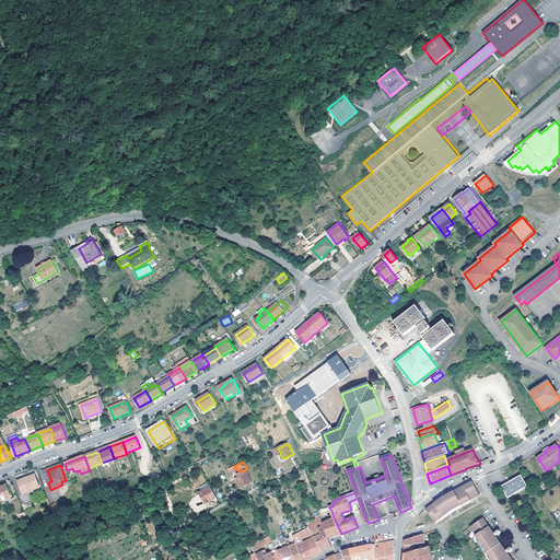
[(240,486),(241,488),(253,482),(247,474),(243,476),(241,474),(238,475),(240,477),(236,479),(240,486)]
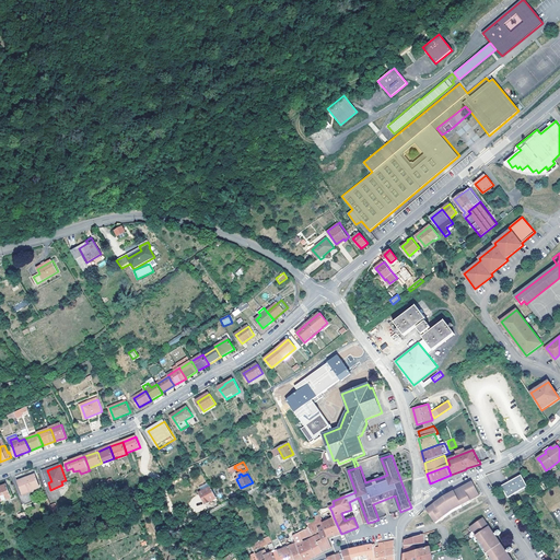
[(20,485),(24,493),(41,488),(35,475),(23,479),(24,482),(20,485)]
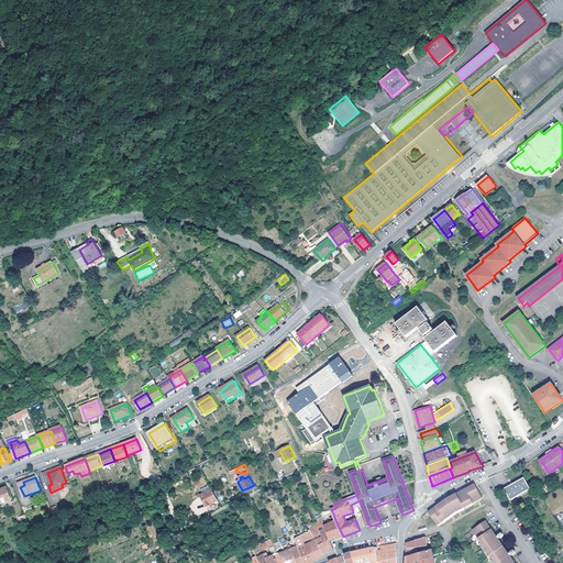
[(504,489),(510,500),(531,489),(525,477),(504,489)]
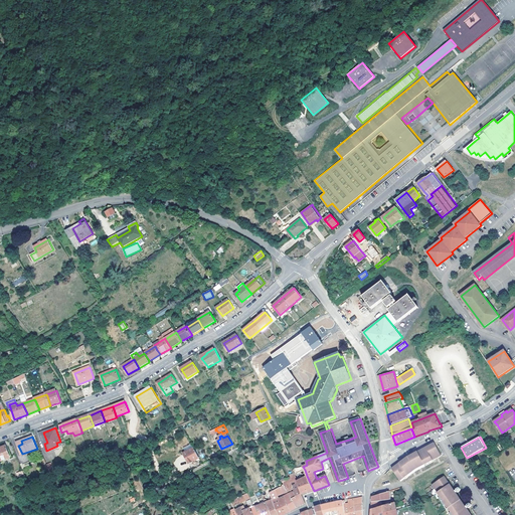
[(63,447),(60,442),(56,443),(57,446),(46,451),(47,452),(58,448),(58,449),(63,447)]
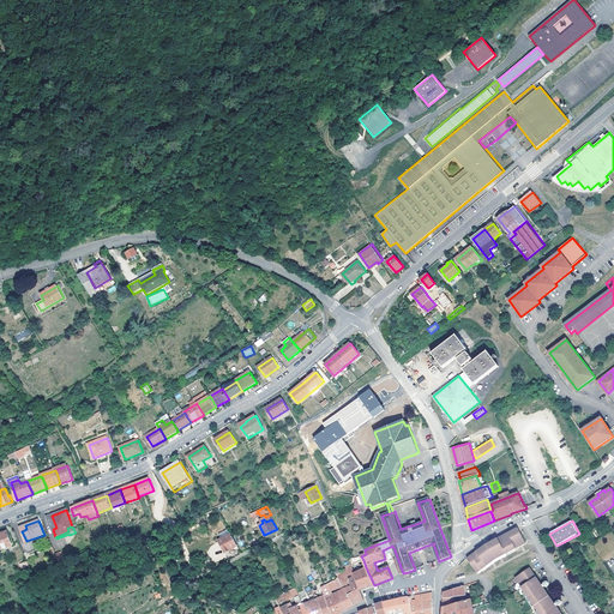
[(474,552),(469,557),(481,569),(483,566),(494,557),(512,549),(516,548),(527,543),(519,527),(515,529),(495,536),(487,540),(483,543),(476,549),(474,552)]
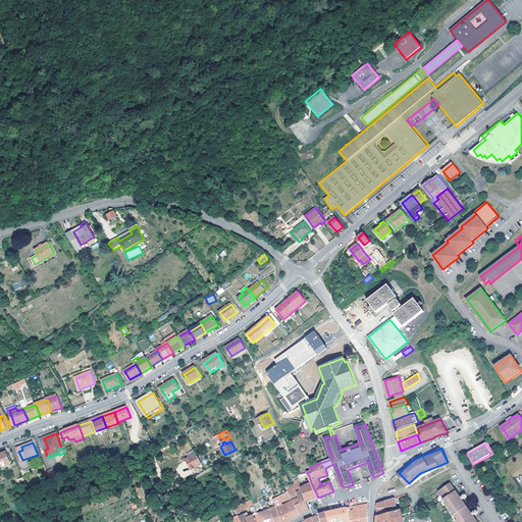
[(0,455),(0,467),(11,464),(6,453),(0,455)]
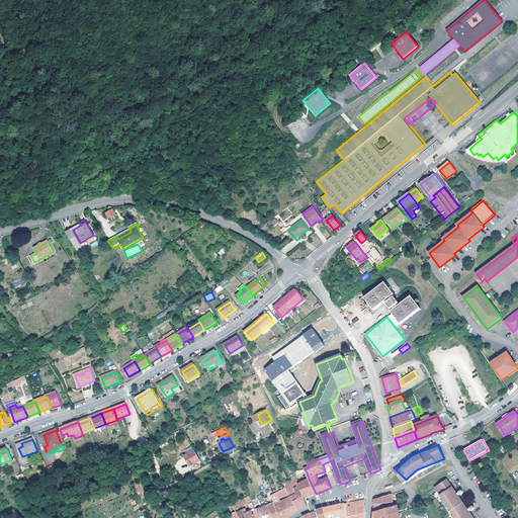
[(188,463),(189,466),(201,460),(200,460),(196,451),(195,450),(184,456),(188,463)]
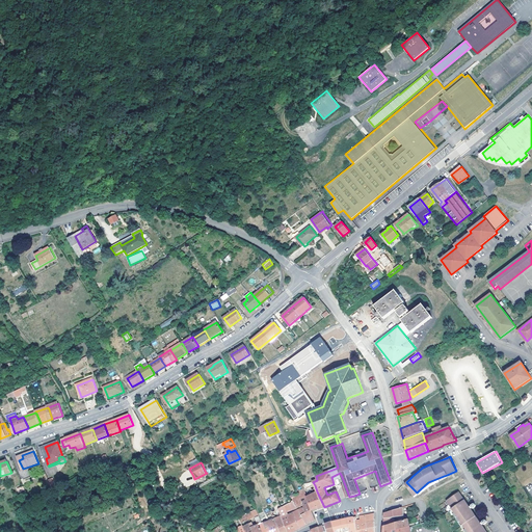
[(448,477),(447,475),(444,476),(428,482),(430,483),(448,477)]
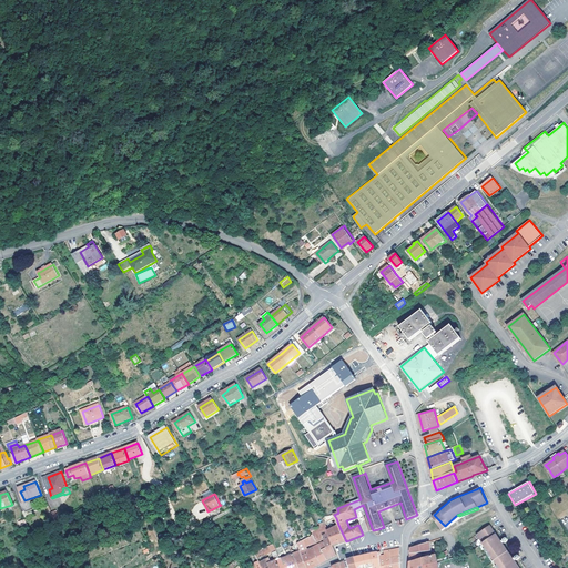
[(459,516),(457,515),(447,524),(449,526),(459,516)]
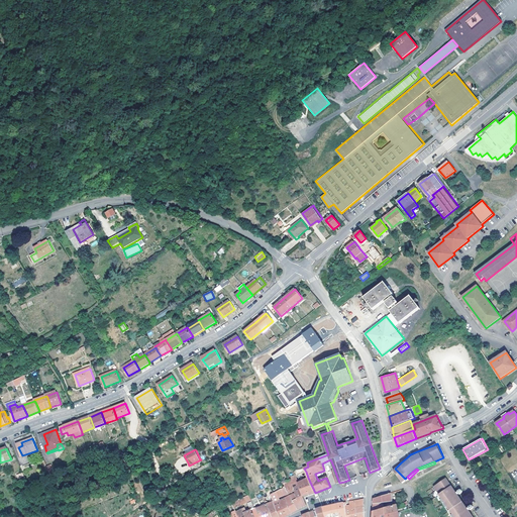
[(296,501),(300,509),(303,507),(306,506),(303,497),(298,483),(299,483),(296,476),(290,479),(291,480),(292,483),(296,492),(296,494),(299,499),(296,501)]
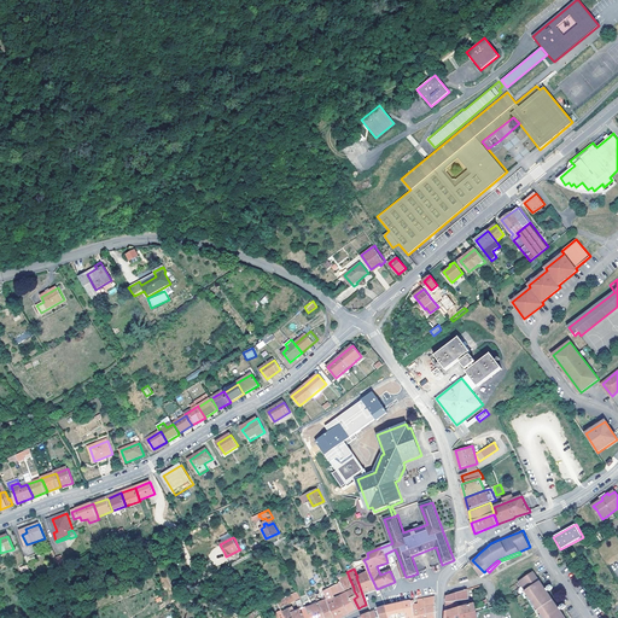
[(567,617),(566,616),(565,611),(564,608),(553,592),(552,589),(548,582),(542,570),(525,578),(529,583),(531,588),(535,595),(542,608),(547,617),(567,617)]
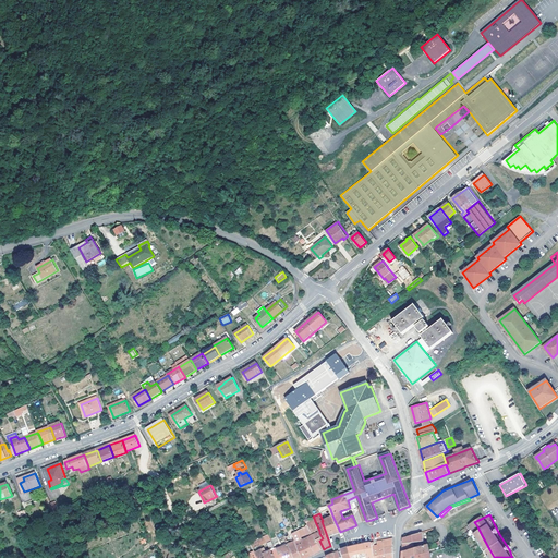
[(322,521),(327,536),(334,534),(340,532),(332,516),(323,521),(322,521)]
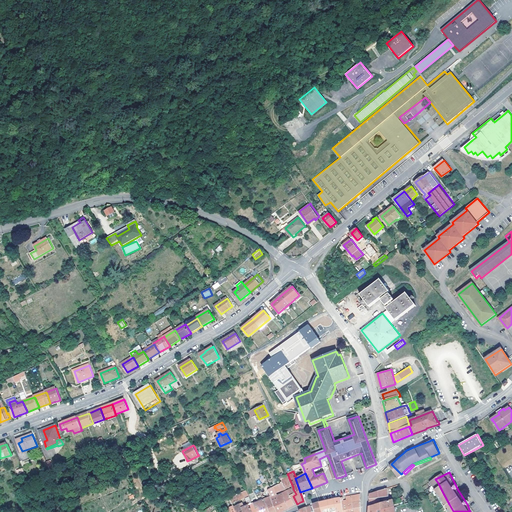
[(286,490),(287,489),(293,487),(289,478),(288,475),(282,477),(281,478),(283,483),(286,490)]
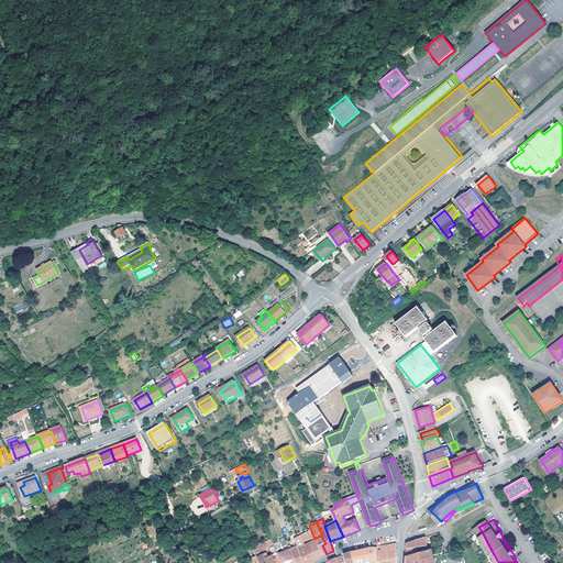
[(298,545),(306,562),(310,562),(313,562),(306,545),(305,543),(310,540),(307,533),(298,537),(296,539),(295,539),(296,542),(298,545)]
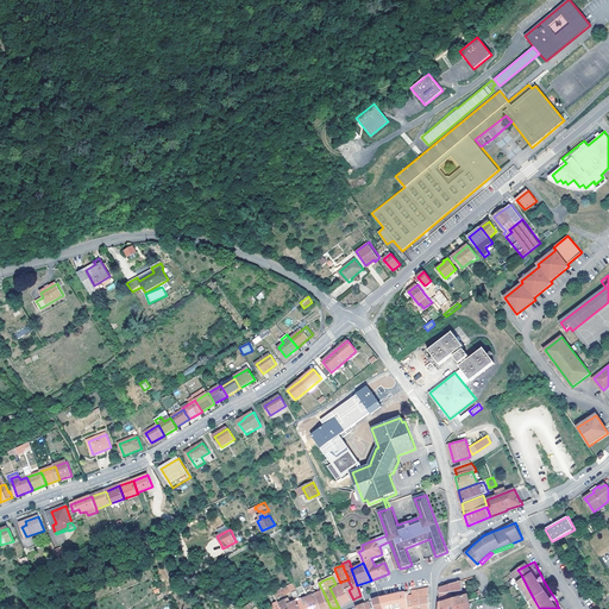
[(319,604),(320,608),(331,608),(322,590),(320,586),(319,583),(320,583),(318,579),(309,582),(313,588),(315,586),(319,592),(314,595),(319,604)]
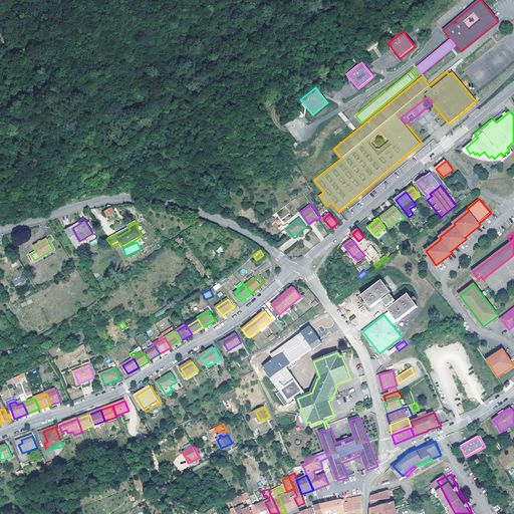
[(449,507),(451,506),(445,495),(442,489),(440,491),(449,507)]
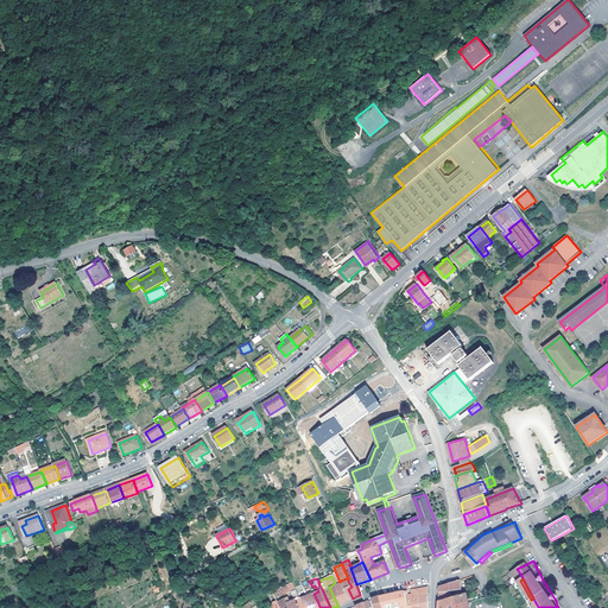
[(337,591),(343,603),(347,602),(353,599),(348,589),(352,587),(348,581),(343,583),(346,587),(337,591)]
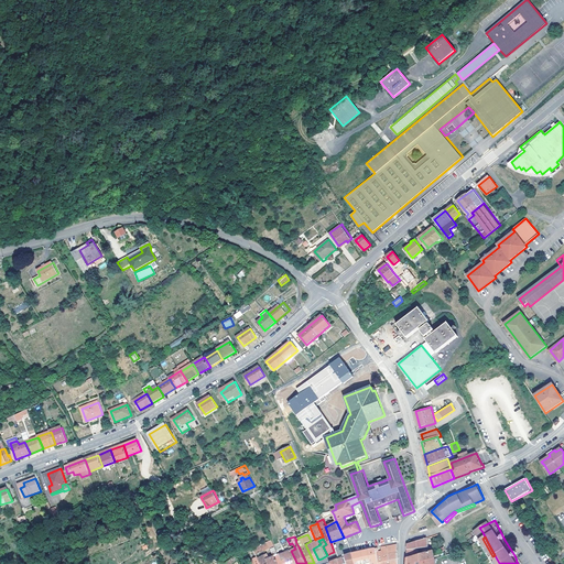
[(413,556),(420,554),(419,549),(429,548),(426,539),(414,542),(409,544),(409,548),(408,559),(413,556)]
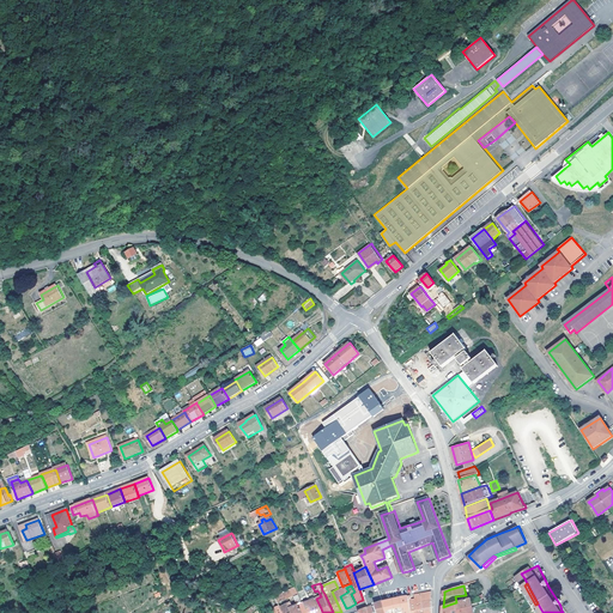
[(283,594),(275,598),(278,604),(283,601),(287,599),(298,594),(298,593),(296,587),(283,593),(283,594)]
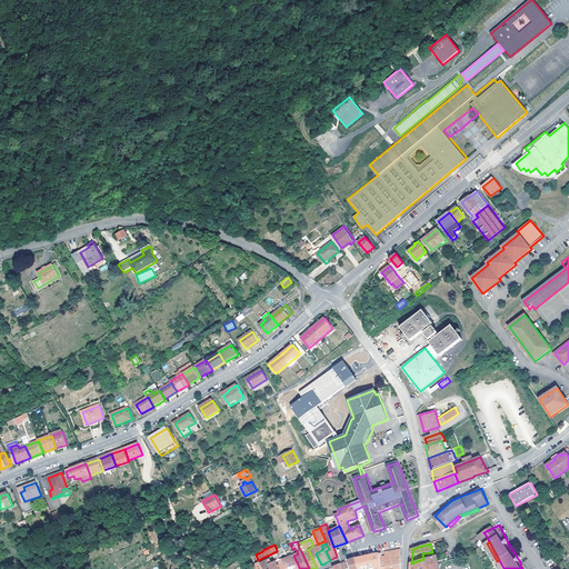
[(320,547),(309,551),(317,568),(318,567),(321,565),(316,553),(323,549),(321,546),(320,547)]
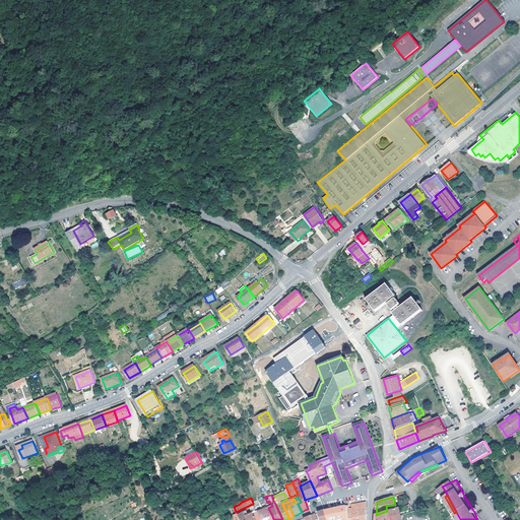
[(367,519),(367,508),(366,503),(355,505),(352,505),(352,510),(348,511),(349,519),(367,519)]
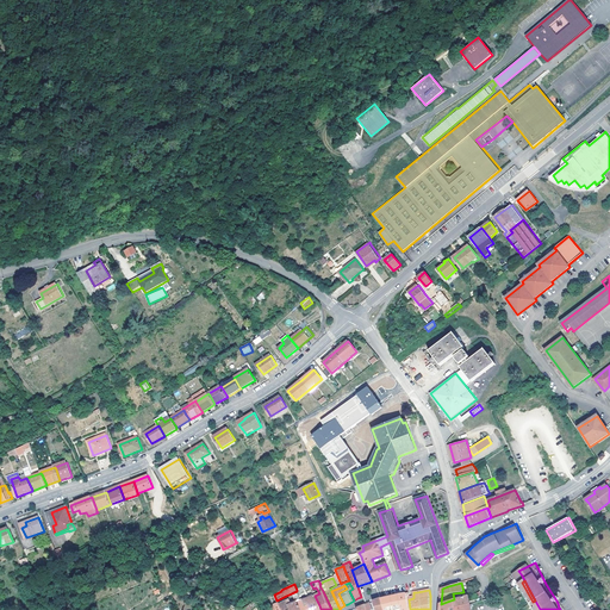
[(402,609),(410,609),(409,599),(408,597),(410,596),(409,593),(403,595),(399,595),(402,608),(403,609),(402,609)]
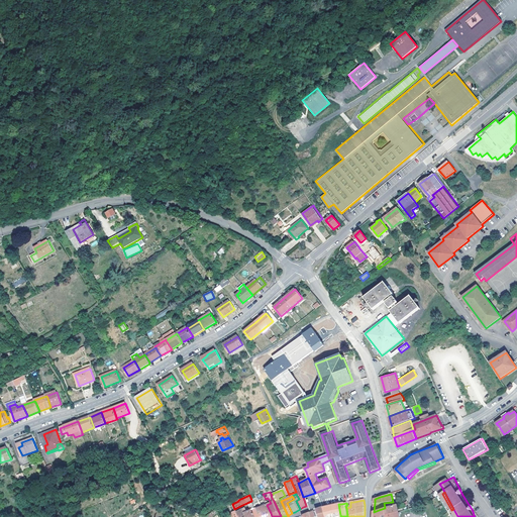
[(340,515),(338,504),(334,505),(325,508),(323,508),(325,516),(339,516),(341,516),(340,515)]
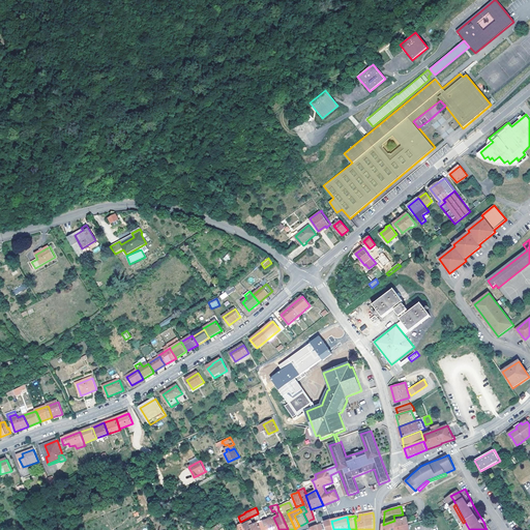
[(273,518),(267,521),(263,522),(266,528),(269,527),(270,529),(278,529),(277,526),(273,518)]
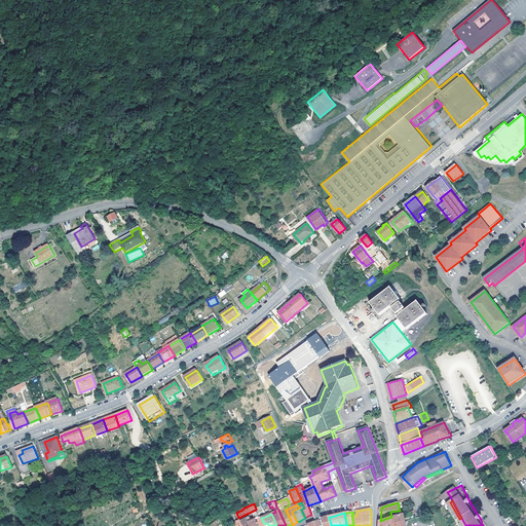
[(398,523),(406,521),(405,517),(404,514),(396,516),(398,523)]
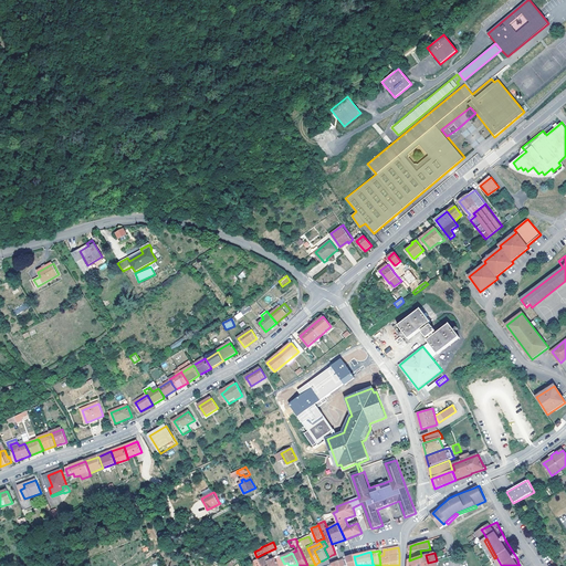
[(408,565),(415,565),(428,563),(426,555),(421,556),(415,558),(409,561),(409,564),(408,565)]
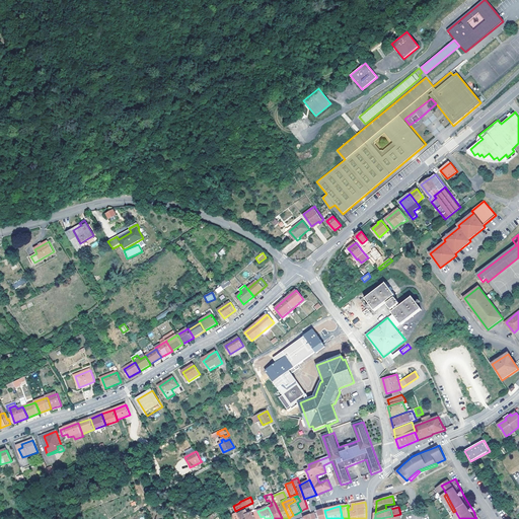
[(326,518),(324,510),(320,511),(318,512),(320,518),(326,518)]
